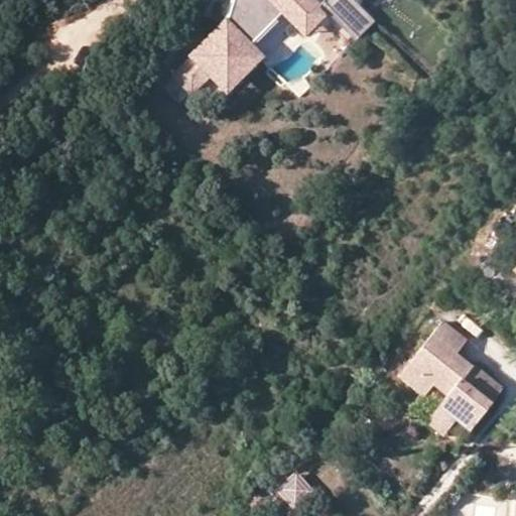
[(286,11),(298,0),(230,0),(225,18),(173,67),(194,87),(210,71),(223,86),(258,52),(247,41),(283,8),(286,11)]
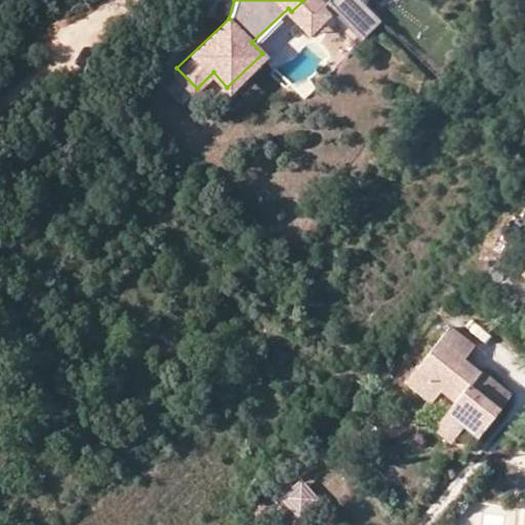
[(309,30),(329,10),(319,0),(304,0),(291,11),(309,30)]
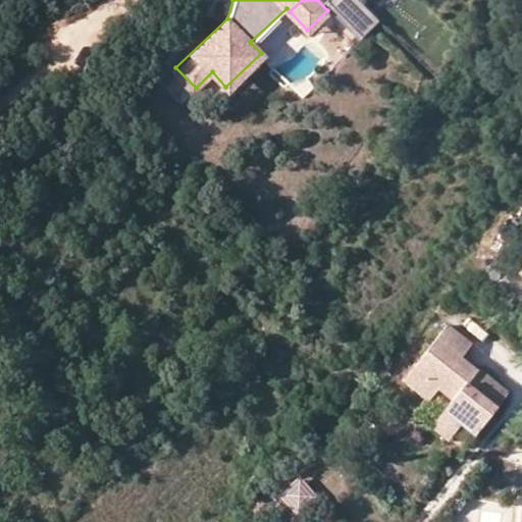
[(380,21),(361,0),(331,0),(362,36),(380,21)]
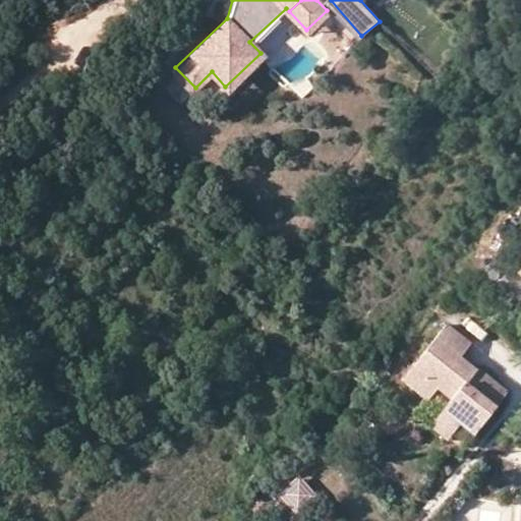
[(473,436),(511,393),(482,368),(477,374),(464,361),(473,351),(450,330),(418,365),(444,388),(457,400),(447,412),(473,436)]
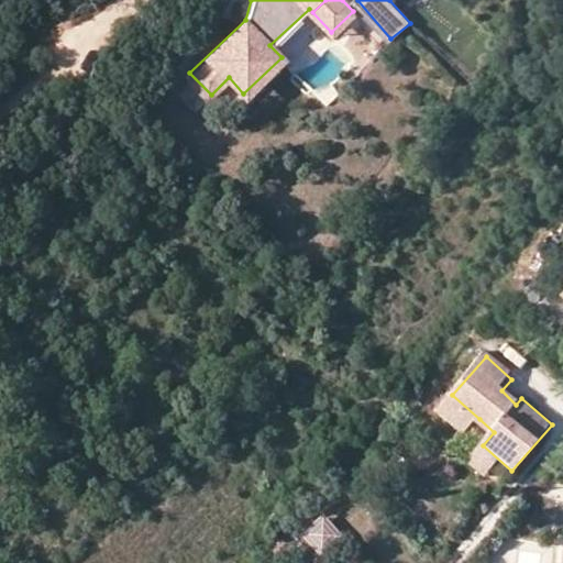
[(479,419),(452,395),(438,411),(465,435),(479,419)]
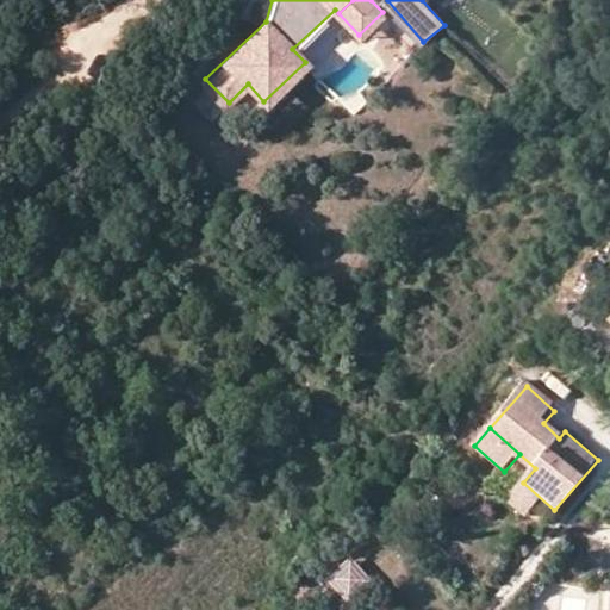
[(539,497),(523,483),(508,500),(523,514),(539,497)]
